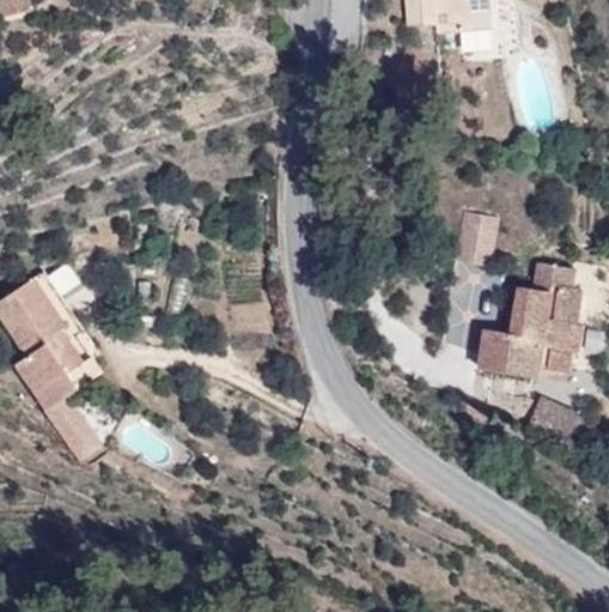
[(0,14),(30,8),(28,0),(0,0),(0,14)]
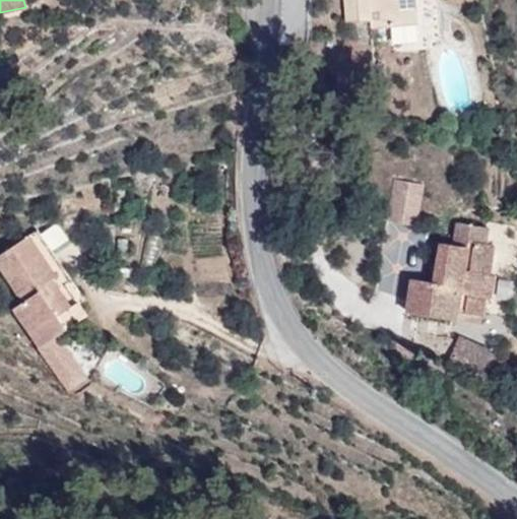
[(342,0),(345,22),(370,21),(371,28),(415,24),(414,0),(342,0)]
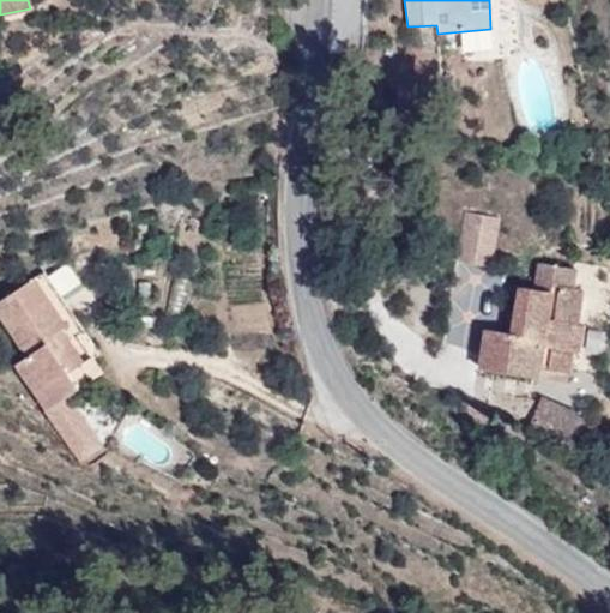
[(463,212),(461,260),(497,262),(499,214),(463,212)]
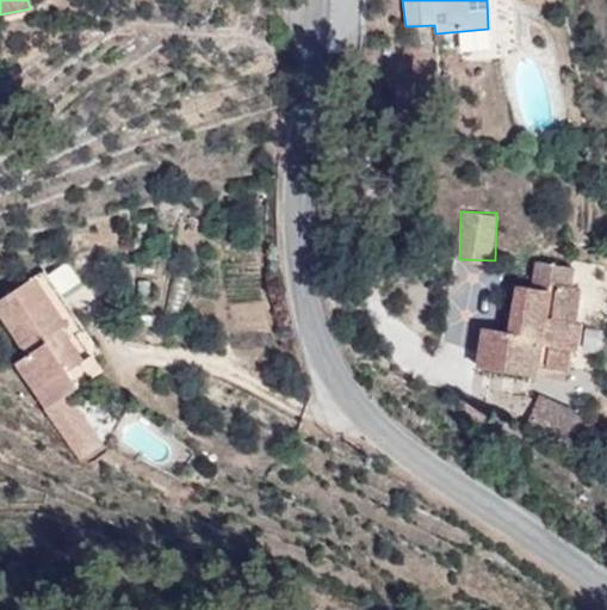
[(476,368),(536,376),(537,365),(565,370),(568,350),(575,350),(578,322),(573,322),(578,289),(569,288),(571,267),(537,263),(533,288),(516,285),(509,332),(482,327),(476,368)]
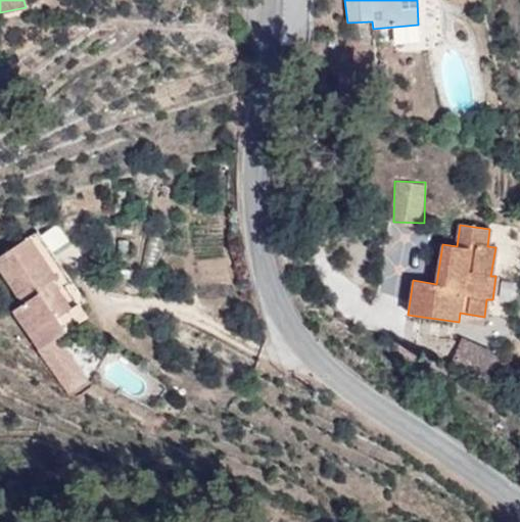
[(35,232),(28,237),(56,278),(63,273),(35,232)]
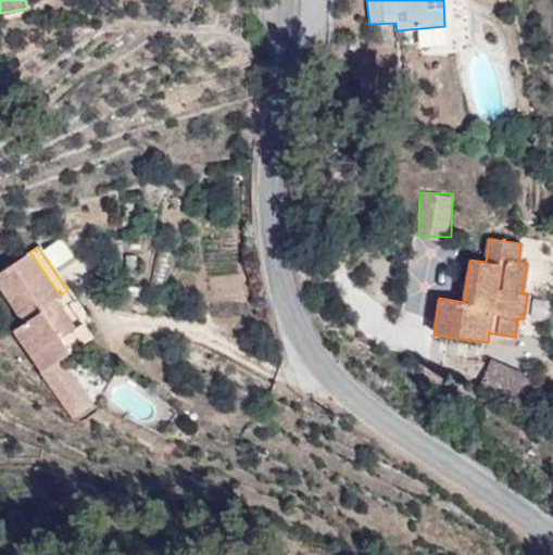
[(60,295),(29,252),(0,273),(0,288),(23,323),(12,330),(40,371),(58,361),(91,337),(82,324),(75,328),(55,299),(60,295)]
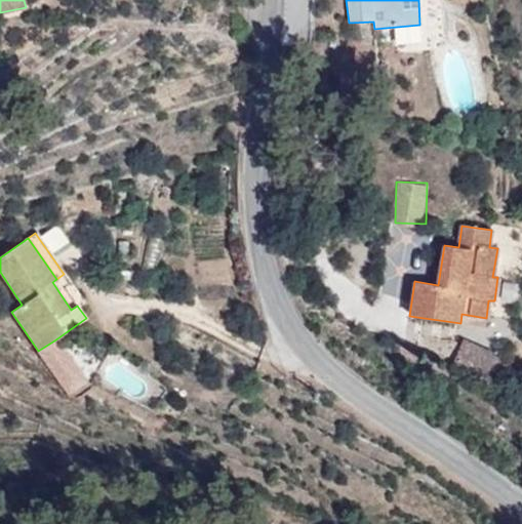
[(462,314),(460,323),(484,327),(486,318),(462,314)]
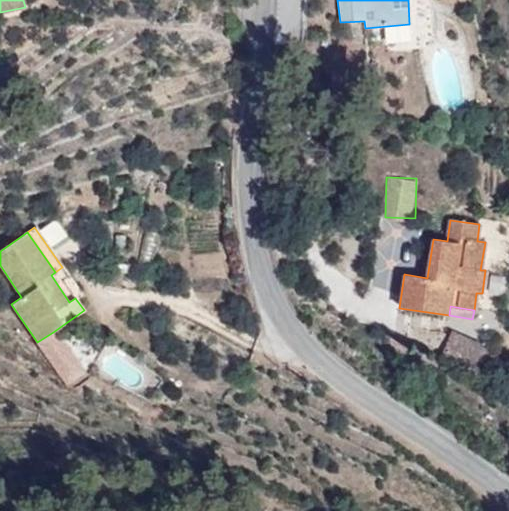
[(81,372),(53,332),(37,342),(65,383),(81,372)]
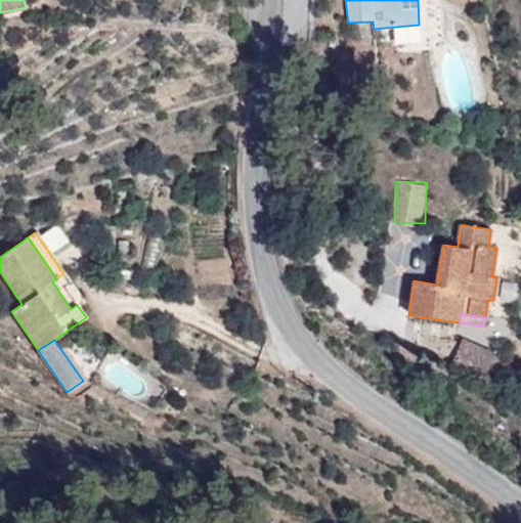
[(488,378),(497,355),(462,340),(452,362),(488,378)]
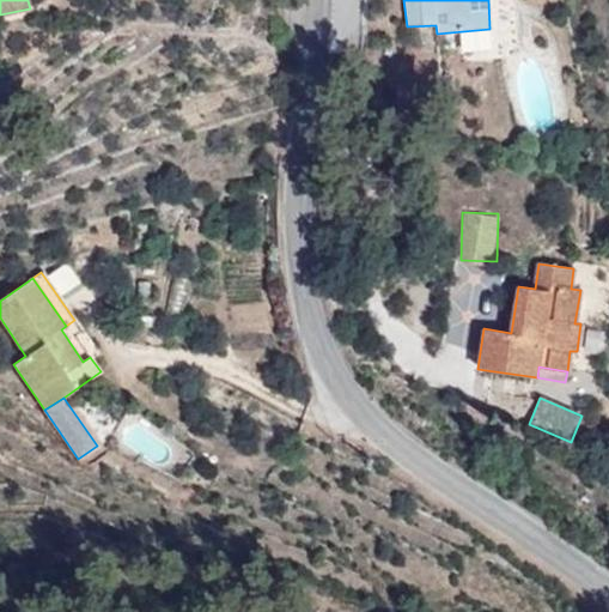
All buildings are outlined.
